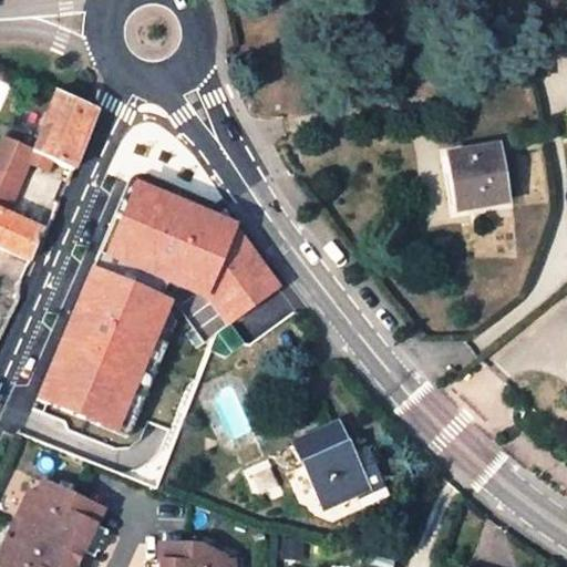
[(0,78),(0,106),(1,107),(10,82),(0,78)]
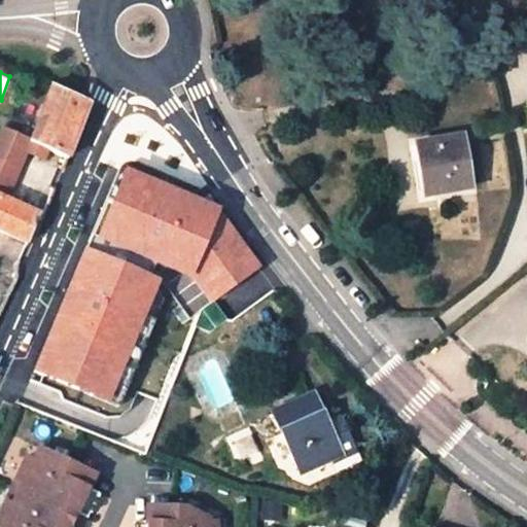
[(30,142),(70,159),(90,103),(53,85),(30,142)]
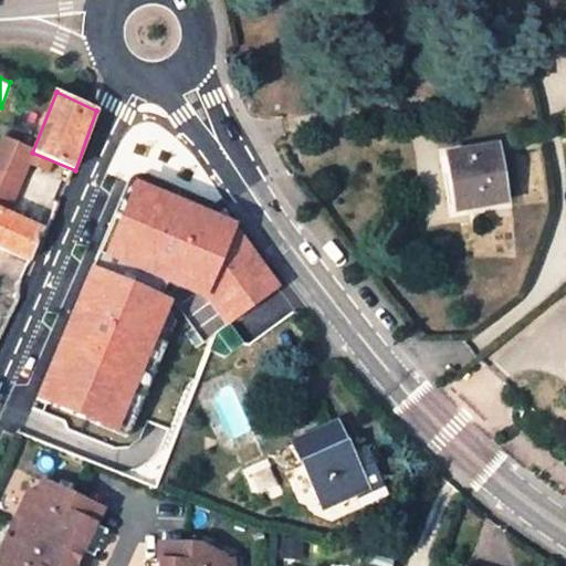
[(32,152),(0,139),(0,203),(11,209),(32,152)]
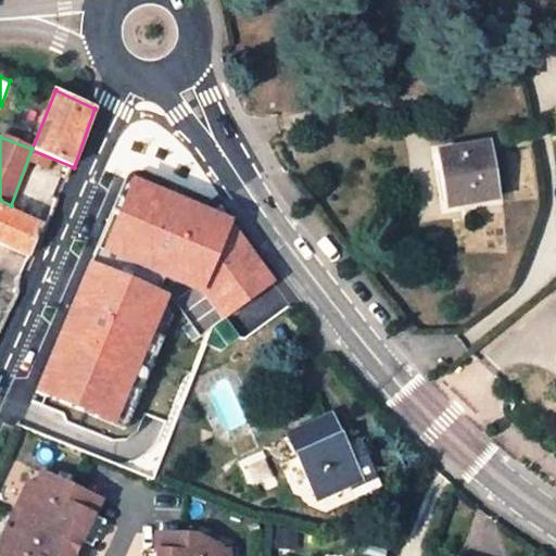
[(439,156),(449,210),(496,200),(485,148),(439,156)]
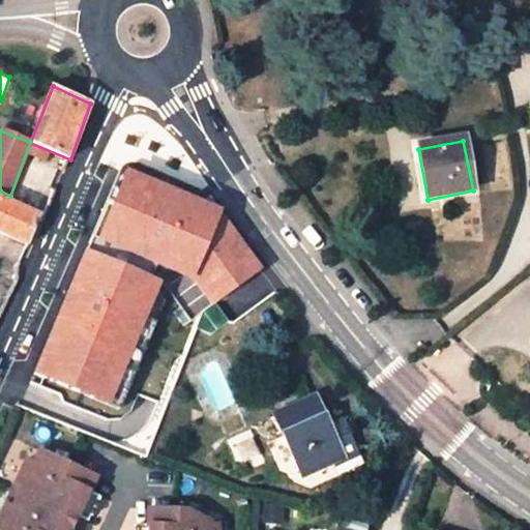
[(128,167),(99,238),(195,278),(211,304),(266,267),(243,238),(226,214),(224,206),(128,167)]
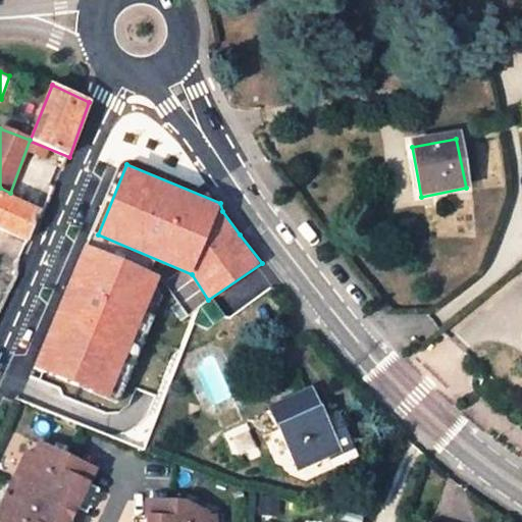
[(0,226),(29,241),(40,214),(0,194),(0,226)]
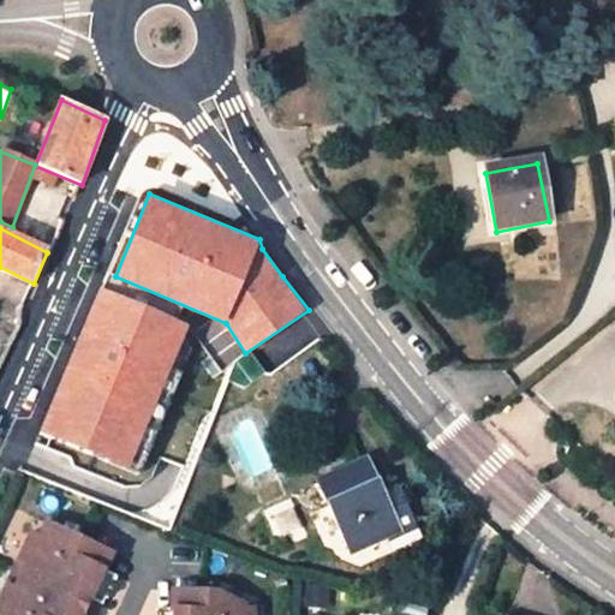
[(102,287),(40,434),(138,472),(195,326),(102,287)]
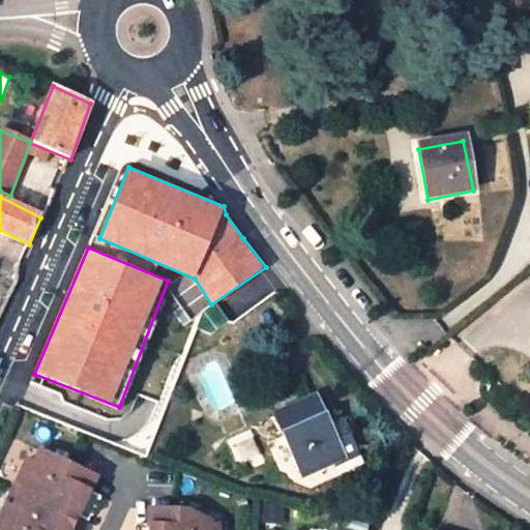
[(23,406),(33,378),(10,370),(1,398),(23,406)]
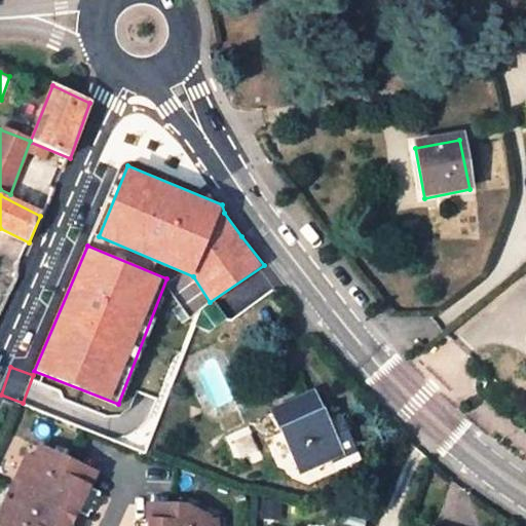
[(360,460),(347,433),(333,439),(327,424),(313,393),(273,412),(299,472),(329,459),(335,472),(360,460)]
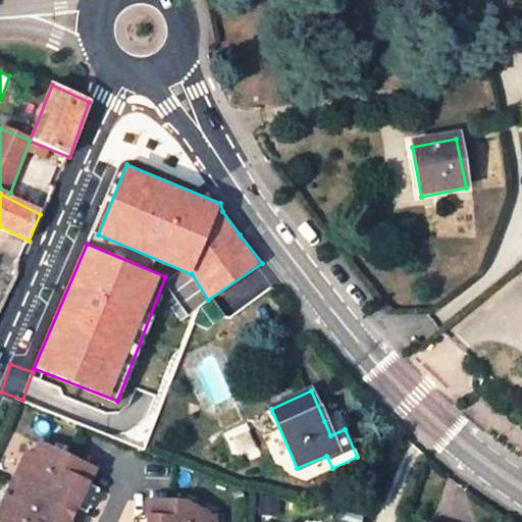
[(330,435),(345,429),(337,415),(324,421),(330,435)]
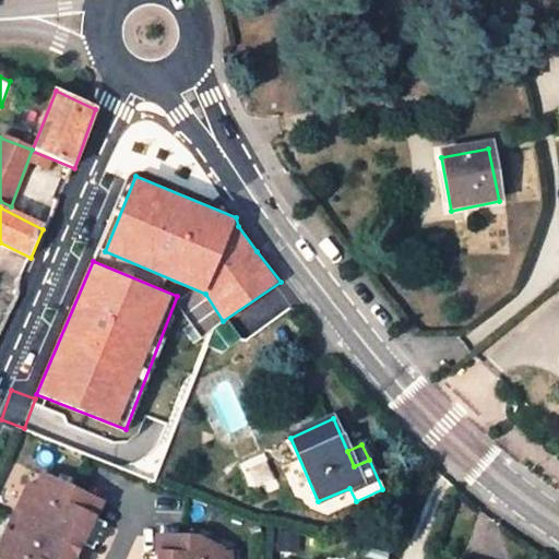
[(106,500),(44,468),(37,482),(30,477),(16,502),(24,507),(19,518),(12,528),(6,525),(0,535),(0,558),(83,558),(79,557),(86,542),(95,546),(109,521),(98,515),(106,500)]
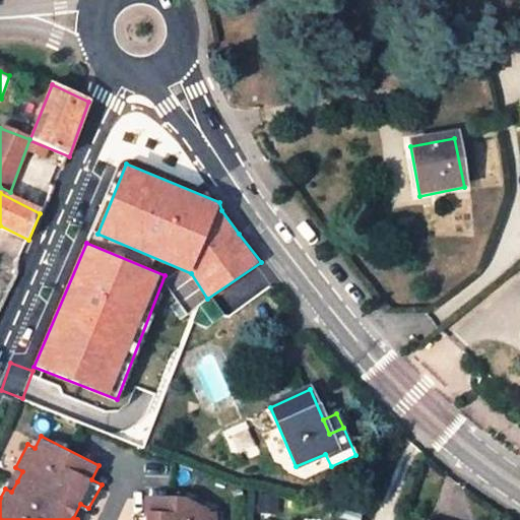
[(22,471),(15,467),(10,478),(17,481),(22,471)]
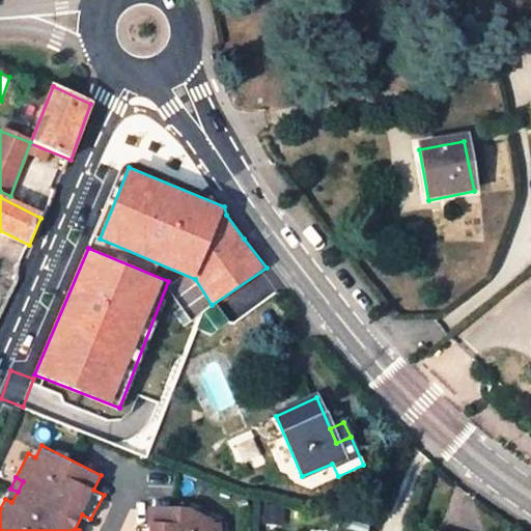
[(196,509),(154,509),(154,525),(143,525),(142,530),(225,530),(226,526),(196,509)]
